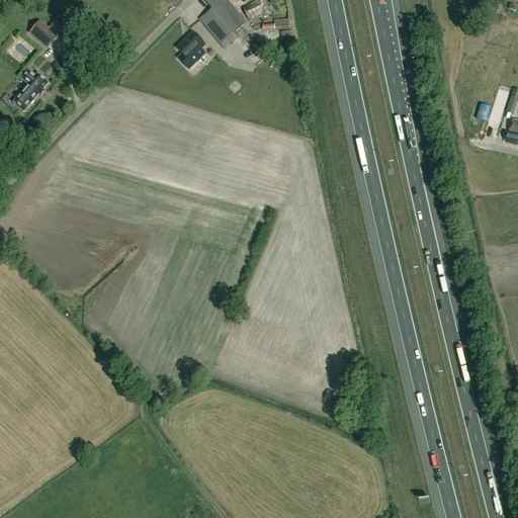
[(240,37),(236,32),(246,24),(226,0),(202,0),(211,10),(198,20),(224,51),(240,37)]
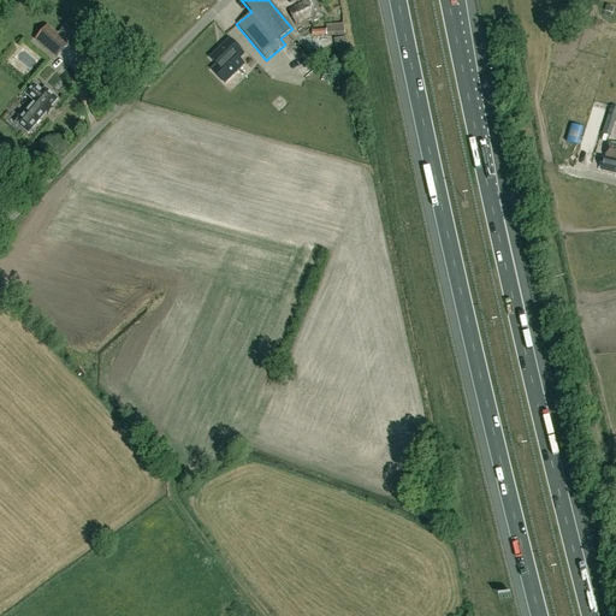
[(319,10),(314,0),(298,0),(301,4),(289,10),(297,27),(309,21),(311,23),(326,16),(323,9),(319,10)]
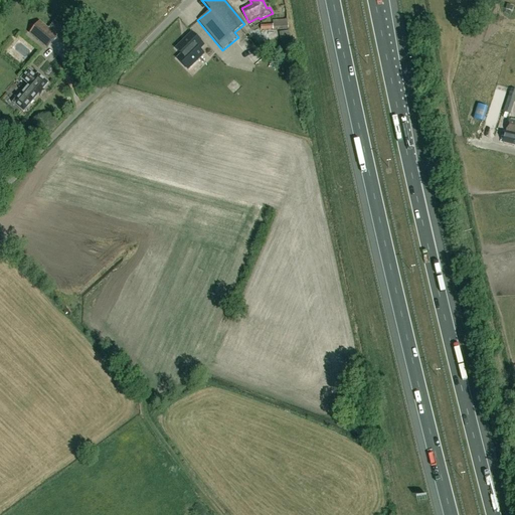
[(273,30),(288,29),(288,24),(286,24),(286,20),(273,21),(273,25),(261,26),(261,31),(273,30)]
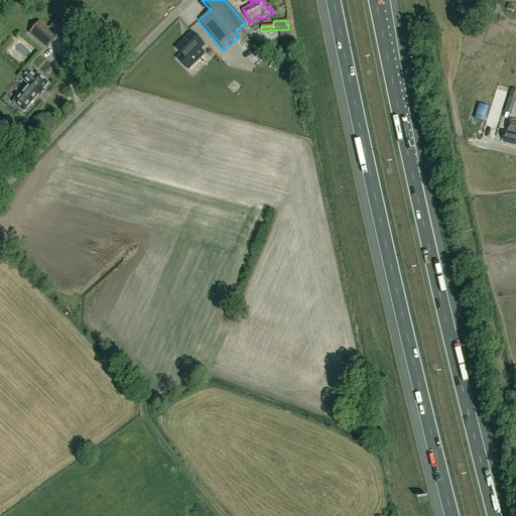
[(29,34),(46,48),(63,29),(54,22),(48,29),(39,21),(29,34)]
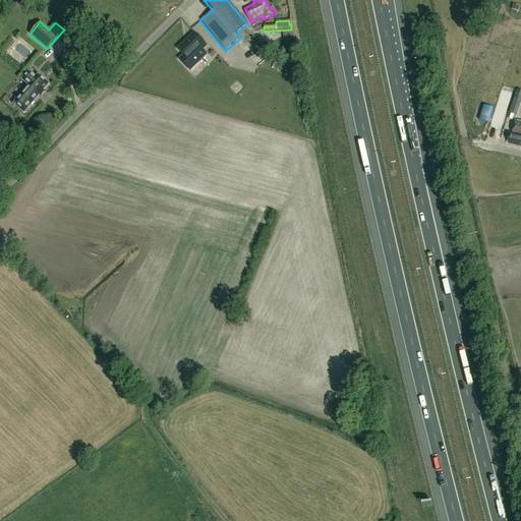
[(206,47),(193,34),(177,49),(183,55),(179,59),(190,70),(206,55),(201,51),(206,47)]
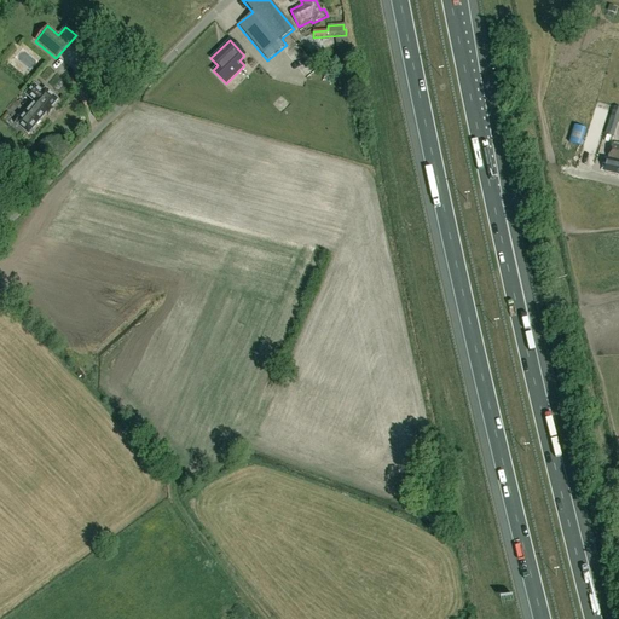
[(45,90),(42,93),(34,85),(25,94),(34,102),(22,116),(21,115),(15,122),(28,134),(57,100),(45,90)]
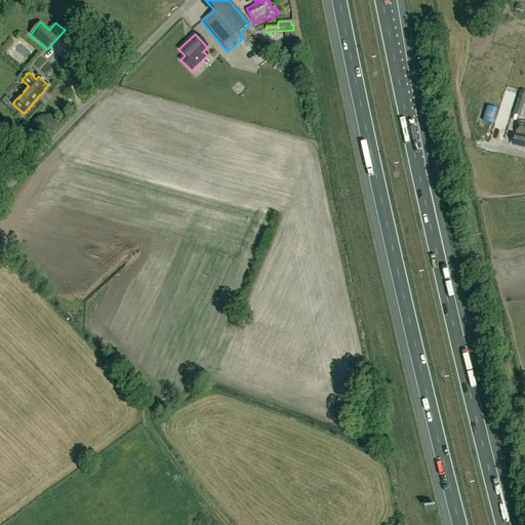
[(513,114),(520,116),(524,101),(524,91),(520,90),(513,114)]
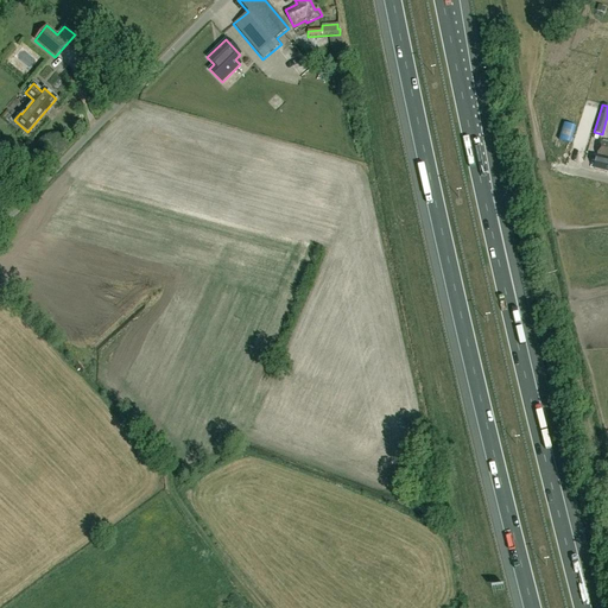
[(581,124),(572,149),(580,151),(588,126),(581,124)]
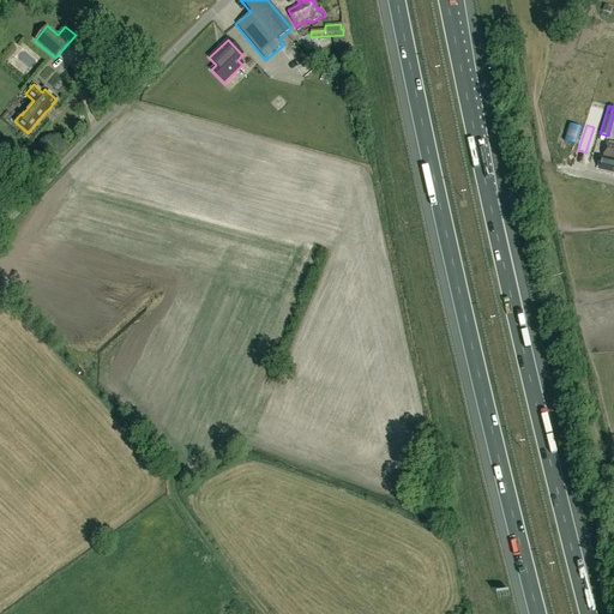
[(613,144),(606,143),(603,152),(613,155),(613,144)]
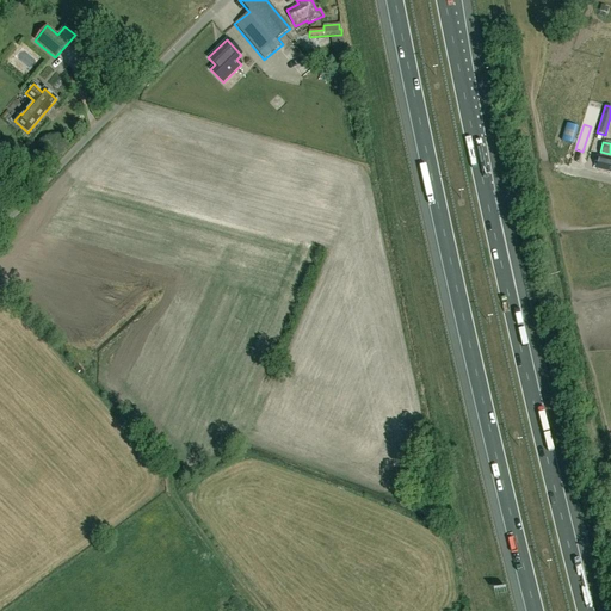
[(610,154),(600,152),(599,159),(597,167),(603,168),(602,168),(609,171),(609,174),(610,174),(610,154)]
